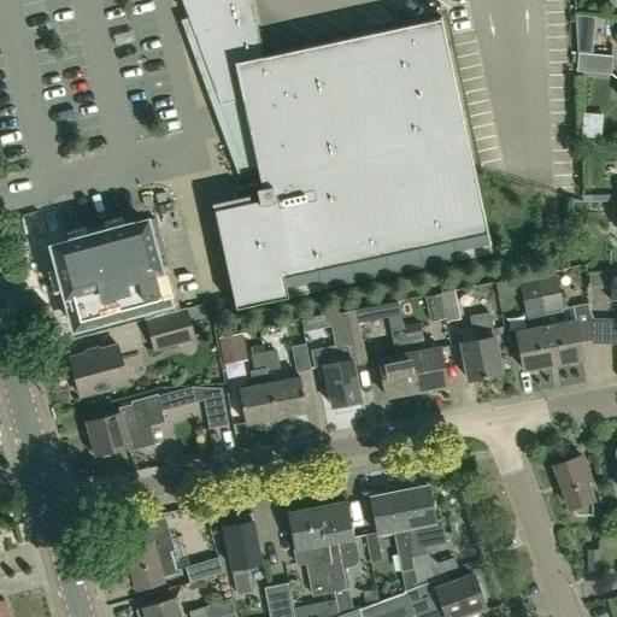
[(235,307),(492,252),(441,17),(263,56),(251,0),(181,0),(219,103),(242,98),(248,130),(258,171),(262,187),(256,188),(258,200),(250,201),(248,195),(212,204),(213,210),(235,307)]
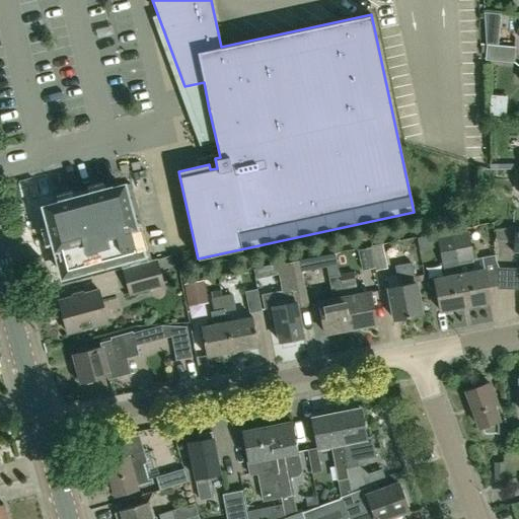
[(487,44),(499,45),(500,29),(486,27),(486,44),(487,44)]
